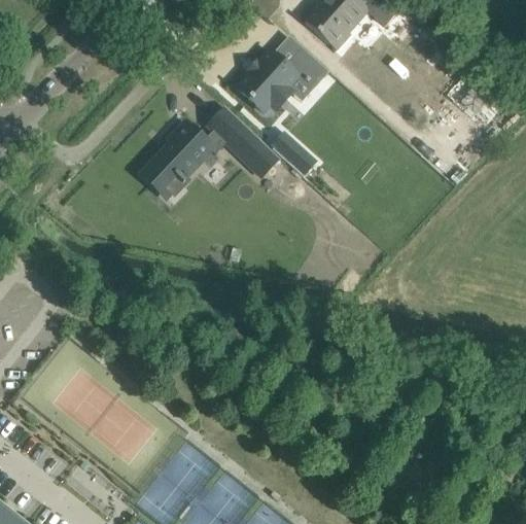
[(317,6),(304,23),(335,49),(349,34),(347,33),(366,10),(384,26),(396,11),(383,0),(326,0),(319,8),(317,6)]
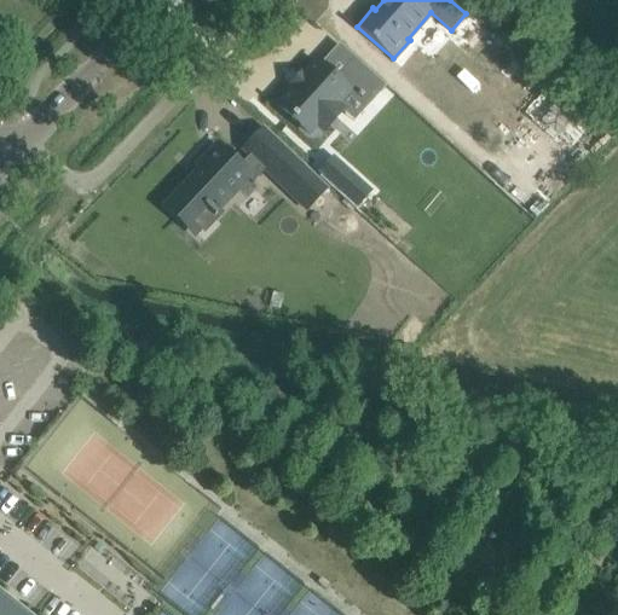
[(292,86),(276,103),(305,128),(316,116),(323,123),(336,108),(333,104),(351,83),(358,91),(356,93),(359,97),(362,94),(369,100),(385,85),(352,54),(333,75),(316,59),(304,73),(301,70),(289,83),(292,86)]
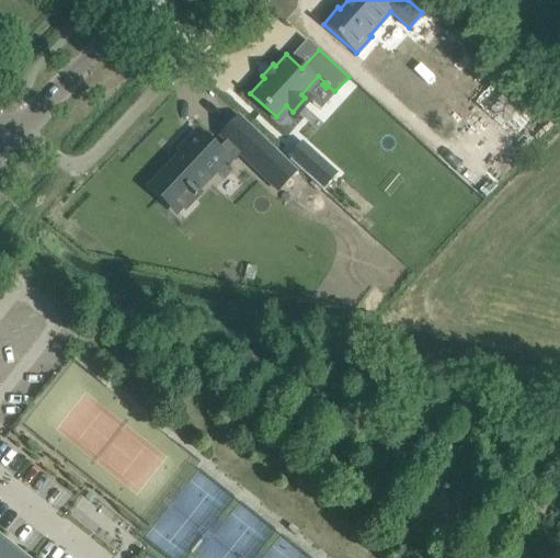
[(495,79),(471,105),(488,120),(489,118),(498,126),(496,127),(500,131),(501,129),(511,138),(510,139),(512,141),(536,115),(495,79)]
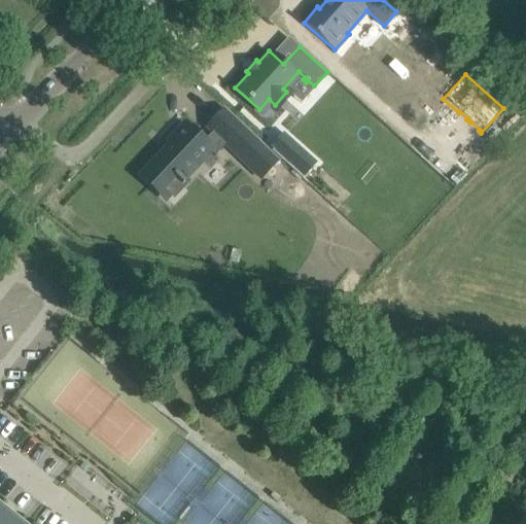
[(463,162),(399,103),(383,121),(447,179),(463,162)]
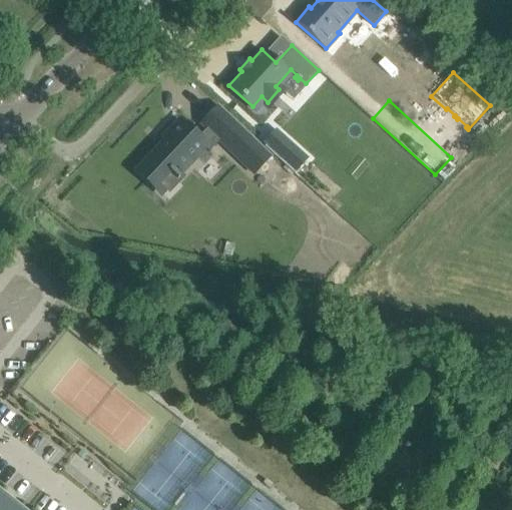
[(164,140),(136,169),(153,185),(168,170),(176,178),(178,175),(177,174),(189,162),(187,160),(201,145),(201,146),(203,145),(208,149),(219,137),(252,169),(270,152),(218,105),(202,122),(206,125),(196,136),(179,119),(162,137),(164,140)]
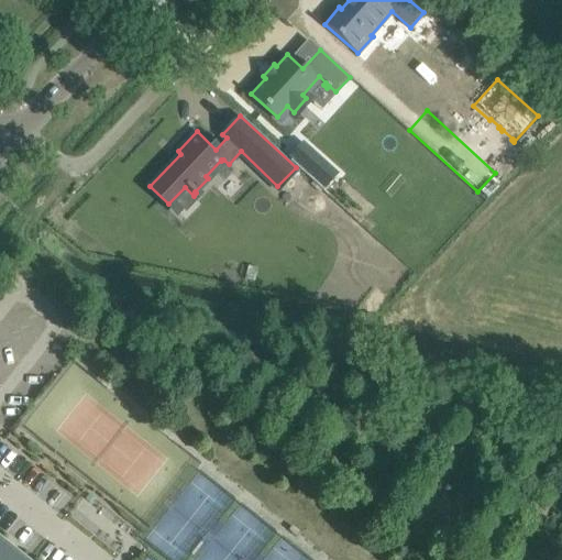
[(20,559),(0,544),(0,559),(20,559)]
